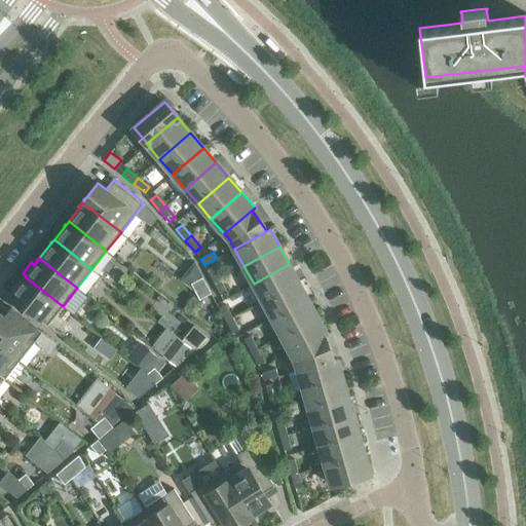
[(289,264),(254,284),(263,301),(298,282),(289,264)]
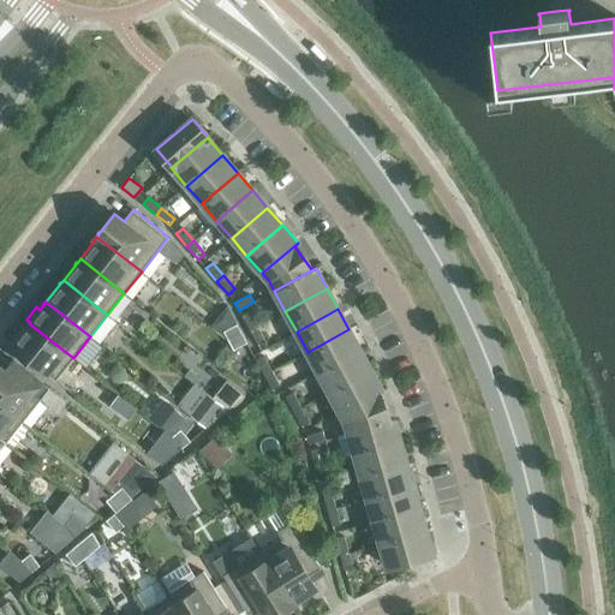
[(250,330),(257,326),(250,311),(242,316),(250,330)]
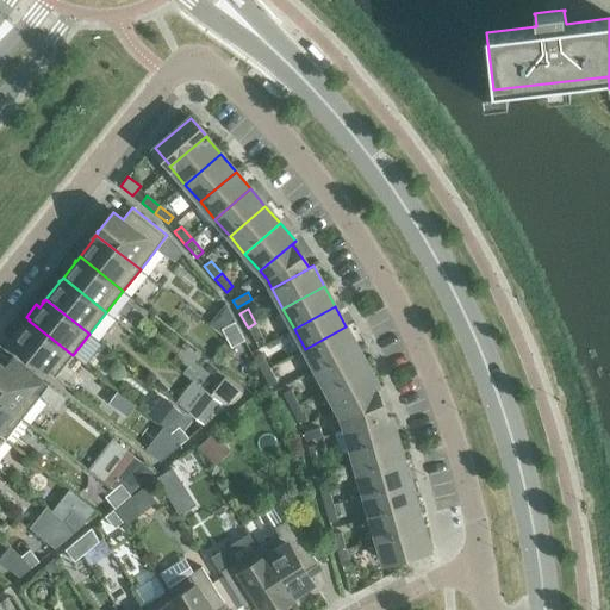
[(55,378),(73,355),(29,321),(27,323),(26,322),(25,324),(26,324),(11,343),(55,378)]
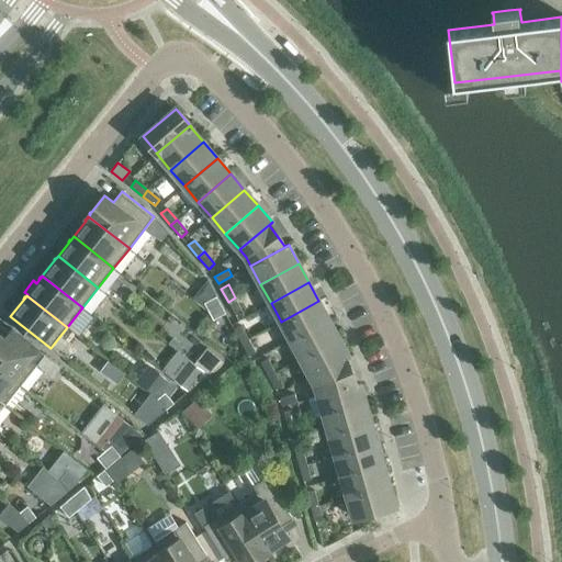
[(209,311),(221,304),(216,296),(204,303),(209,311)]
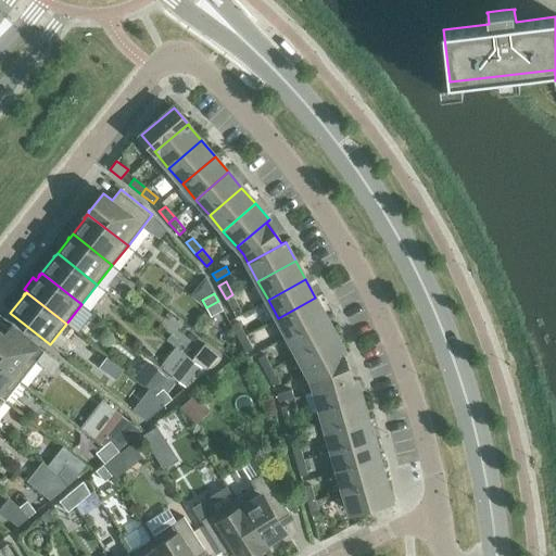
[(234,312),(240,308),(232,294),(226,299),(234,312)]
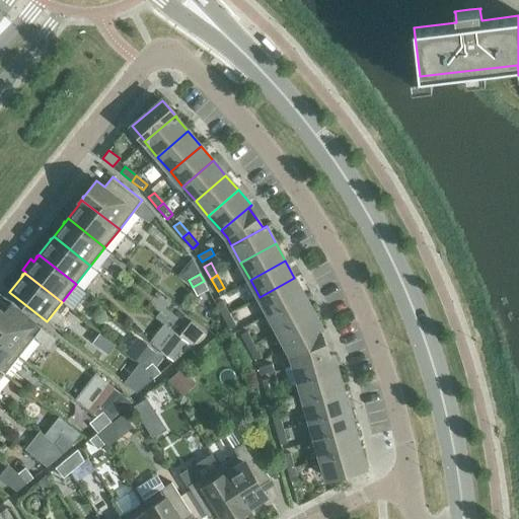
[(294,278),(260,297),(269,313),(303,295),(294,278)]
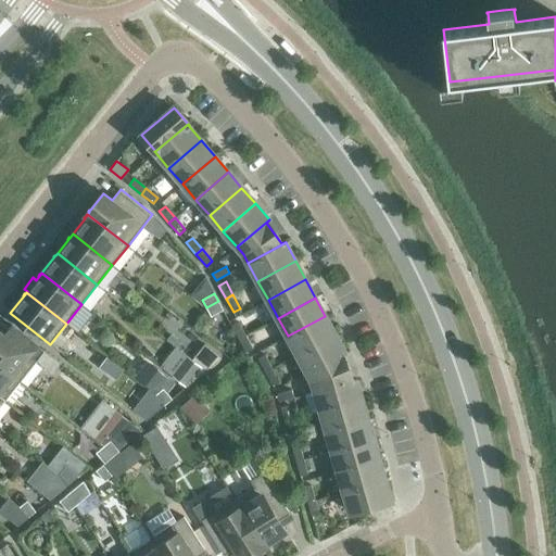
[(211,316),(223,310),(218,301),(206,307),(211,316)]
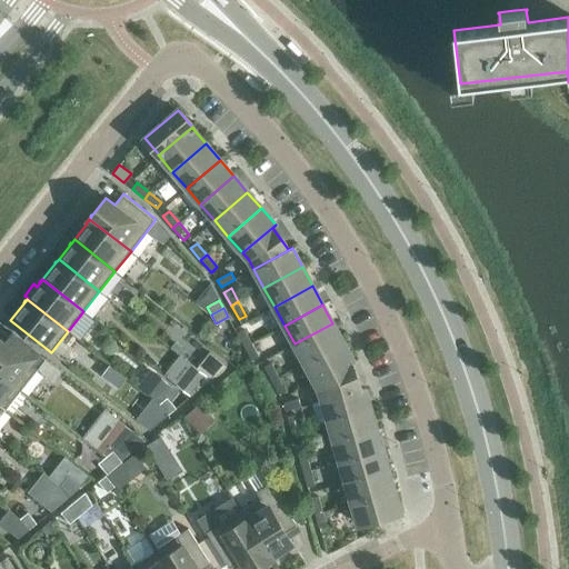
[(332,323),(295,343),(305,362),(342,342),(332,323)]
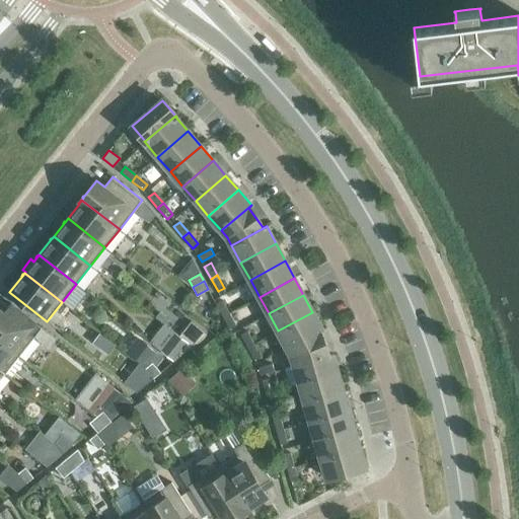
[(223,316),(229,313),(222,300),(216,304),(223,316)]
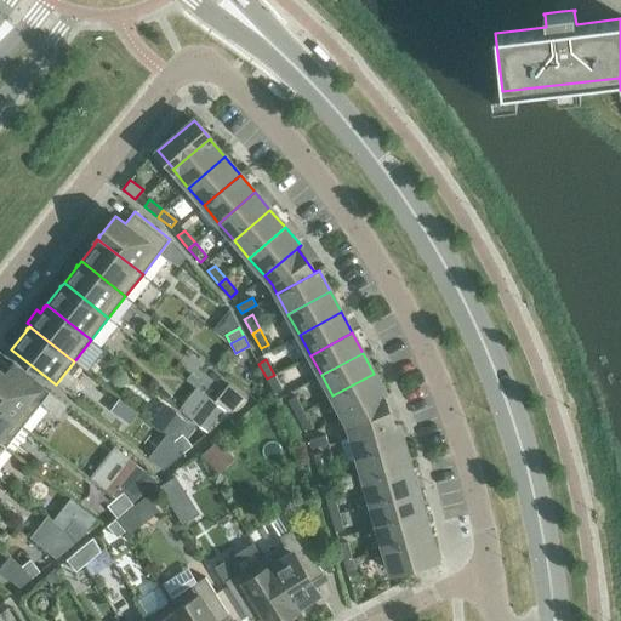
[(0,406),(23,426),(41,403),(50,392),(15,363),(5,375),(0,370),(0,406)]
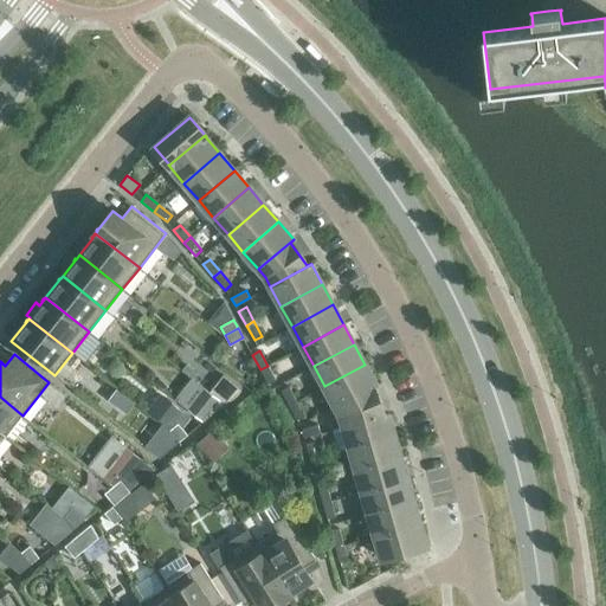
[(365,365),(324,386),(335,406),(376,385),(365,365)]
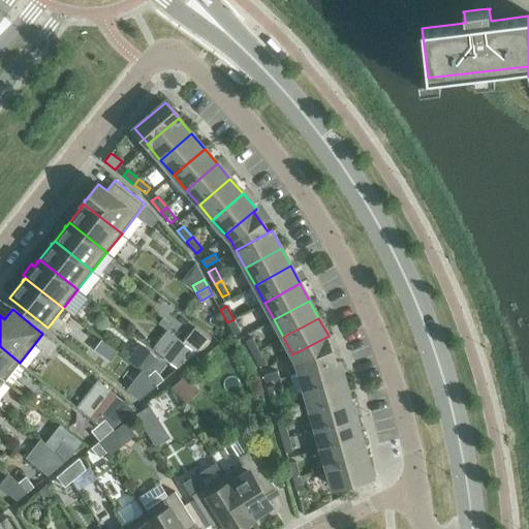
[(235,335),(241,332),(234,319),(227,322),(235,335)]
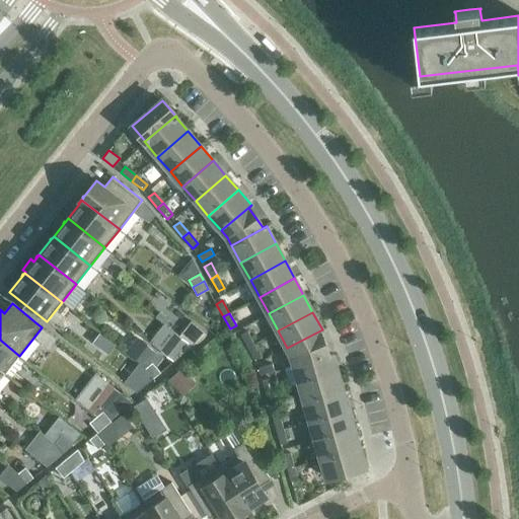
[(191,321),(179,336),(192,346),(206,335),(191,321)]
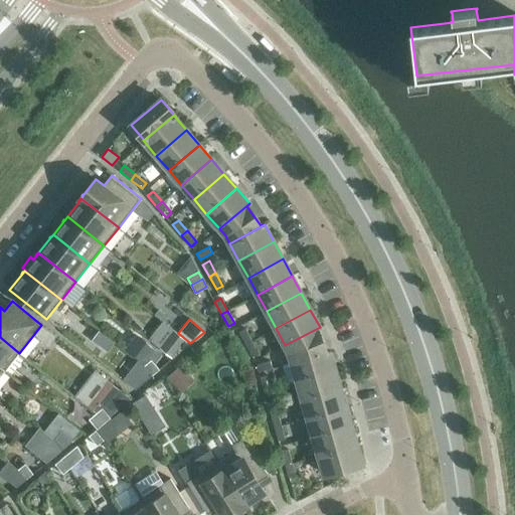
[(163,322),(149,339),(172,358),(190,343),(178,333),(163,322)]
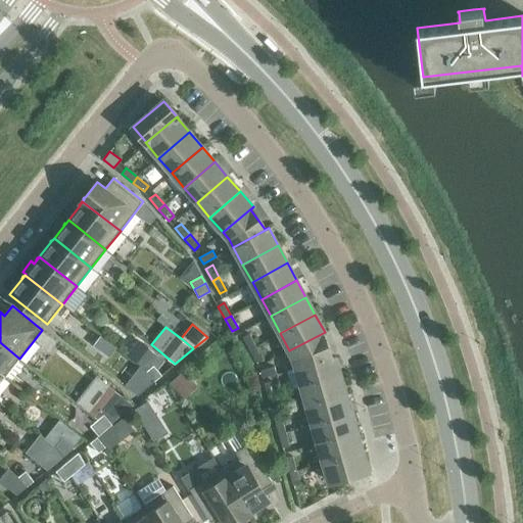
[(325,332),(289,350),(293,359),(296,368),(335,357),(334,355),(331,357),(322,334),(325,333),(325,332)]
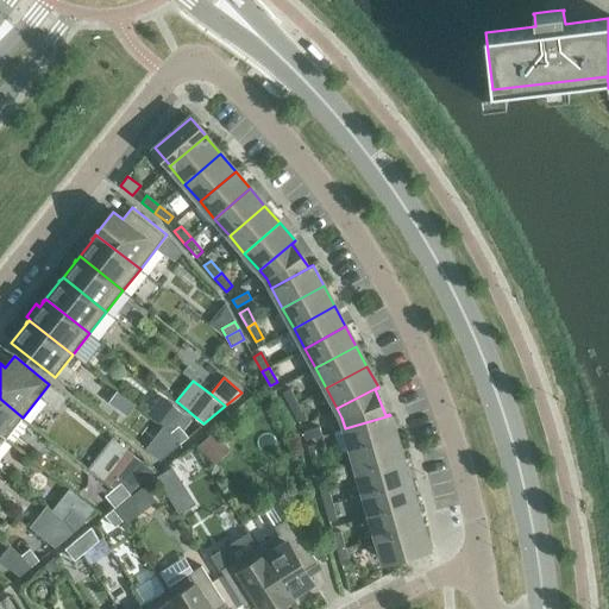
[(290,407),(299,403),(290,389),(283,393),(290,407)]
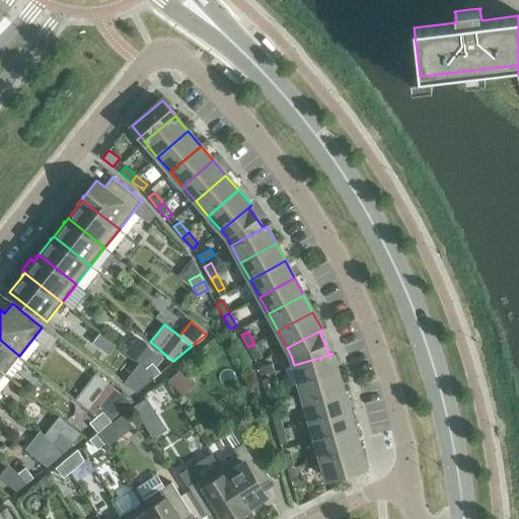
[(0,370),(5,374),(19,356),(0,340),(0,370)]
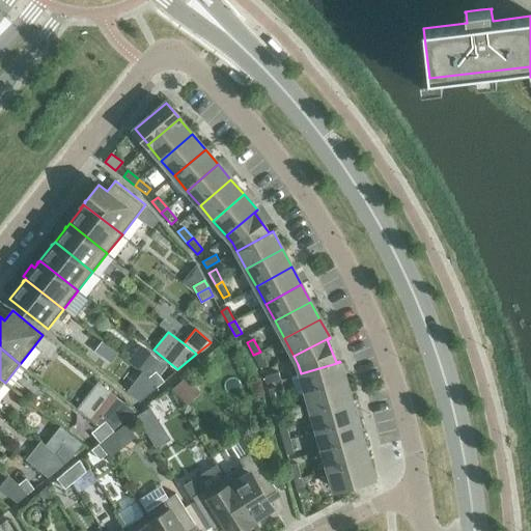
[(260,368),(267,364),(260,352),(253,355),(260,368)]
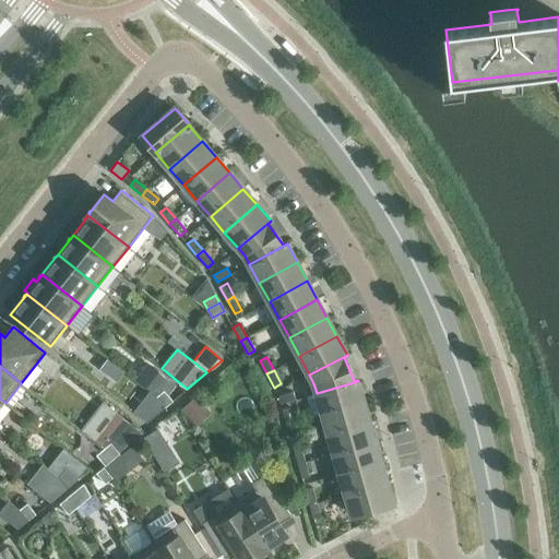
[(358,381),(317,393),(322,413),(364,402),(358,381)]
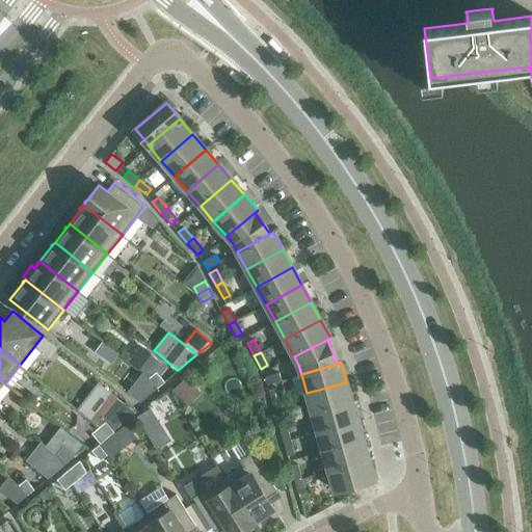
[(157,388),(164,381),(156,371),(149,377),(157,388)]
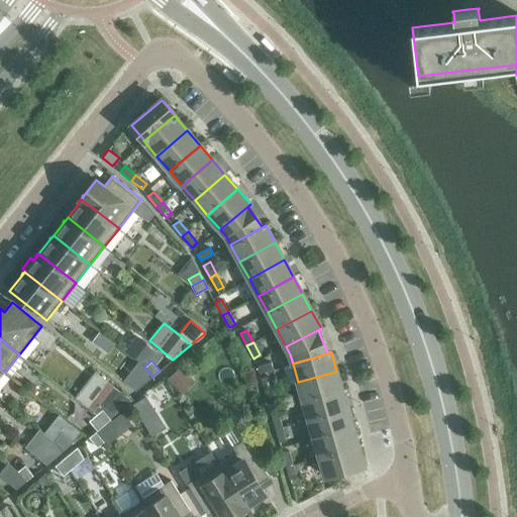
[(138,362),(123,381),(135,391),(146,382),(152,377),(144,367),(138,362)]
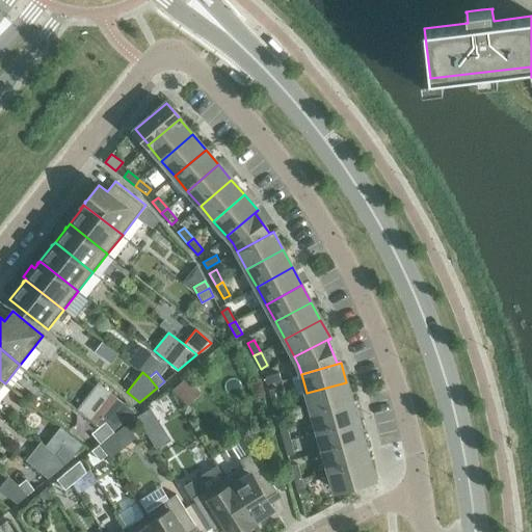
[(267,384),(281,380),(278,373),(265,377),(267,384)]
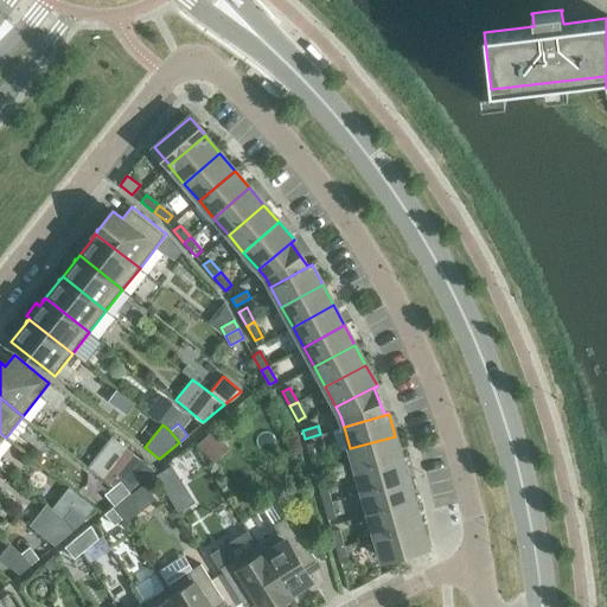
[(215,428),(198,442),(213,460),(230,447),(215,428)]
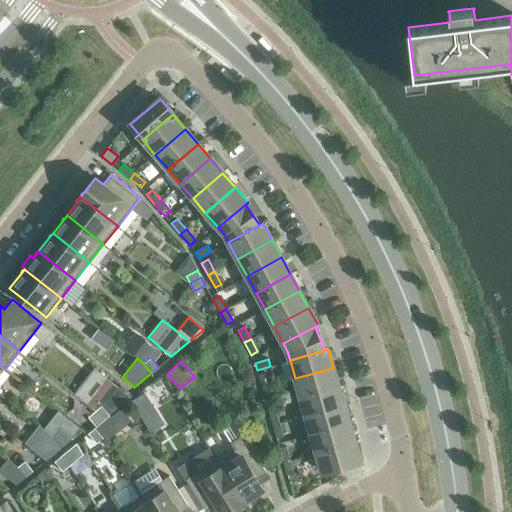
[(333,368),(295,378),(301,397),(338,386),(333,368)]
